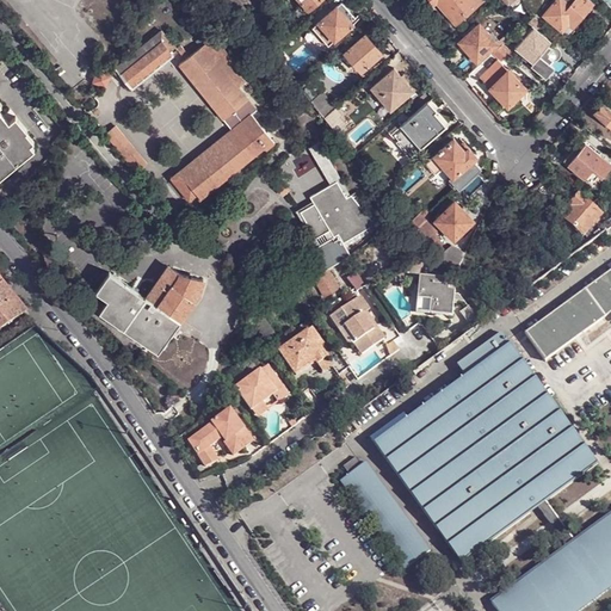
[(226,0),(246,23),(254,16),(241,0),(226,0)]
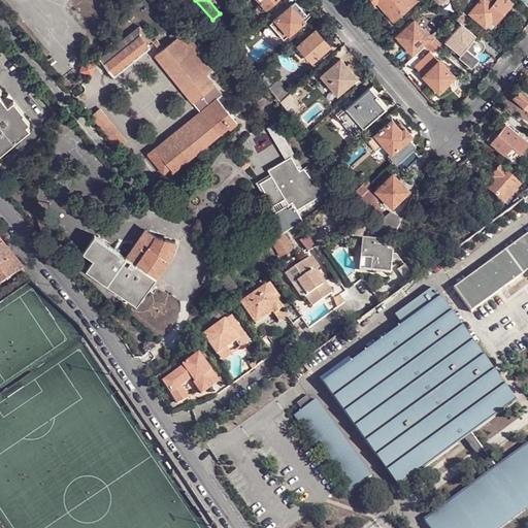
[(255,0),(260,5),(259,6),(262,10),(265,7),(266,8),(275,0),(255,0)]
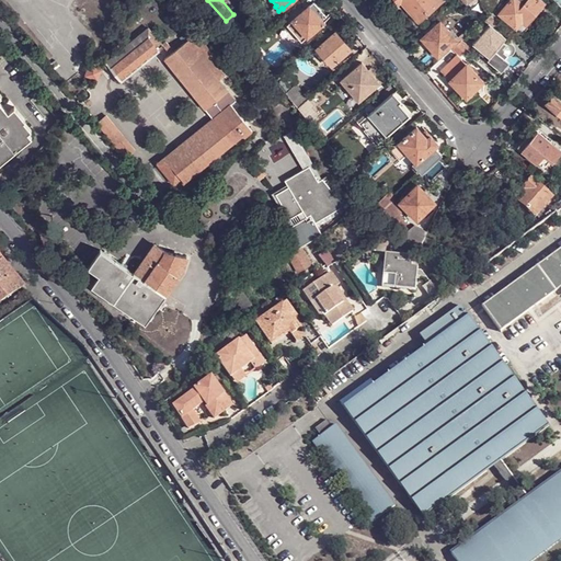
[(397,0),(400,3),(402,1),(420,22),(444,0),(443,0),(397,0)]
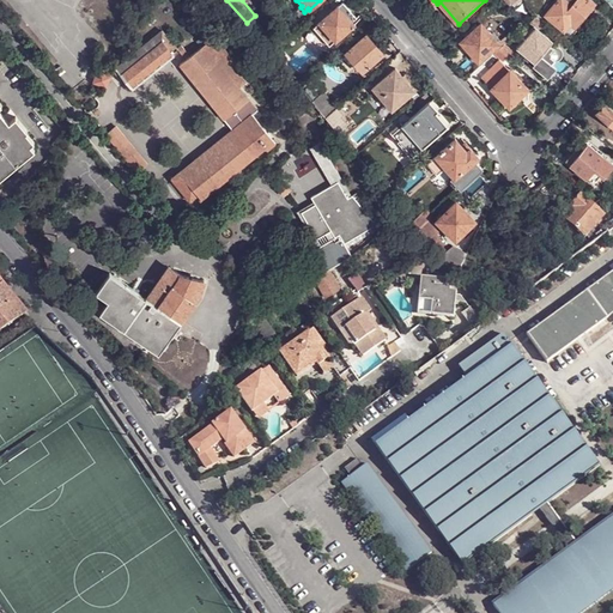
[(547,0),(526,0),(538,16),(550,1),(547,0)]
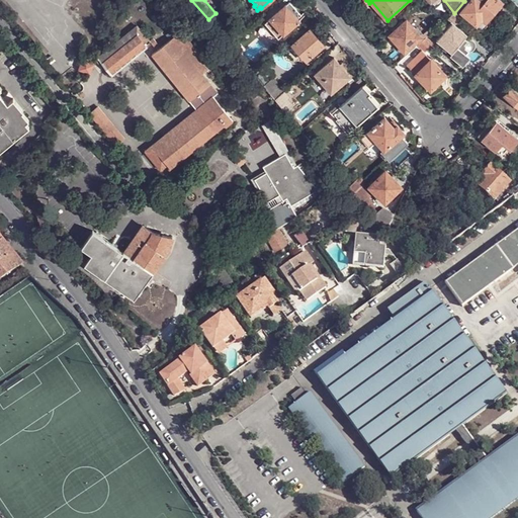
[(471,0),(464,0),(464,1),(454,13),(458,15),(461,12),(471,0)]
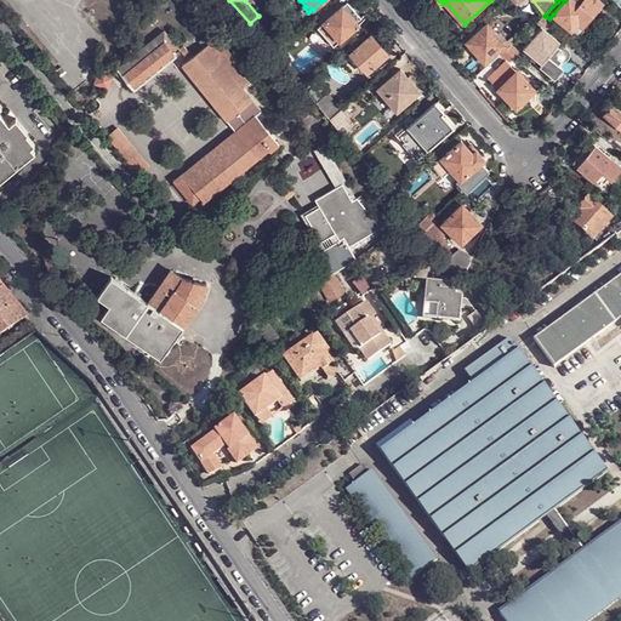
[(565,0),(553,15),(573,30),(576,35),(584,27),(603,4),(598,0),(565,0)]
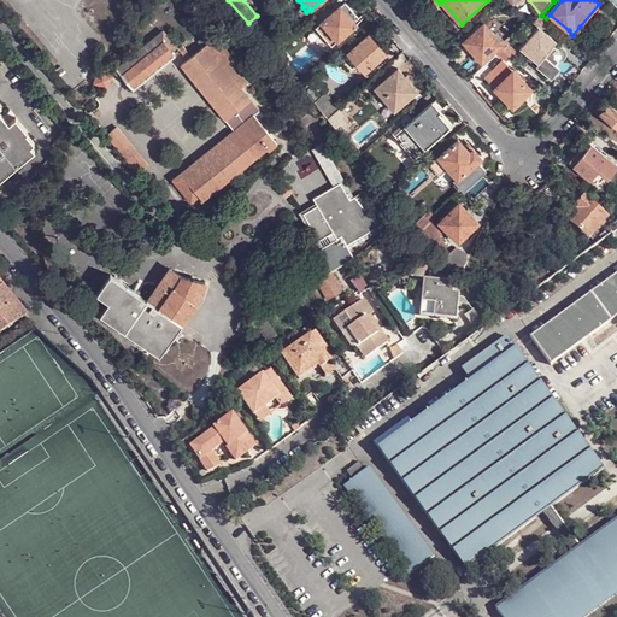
[(347,15),(351,10),(345,3),(340,6),(347,15)]
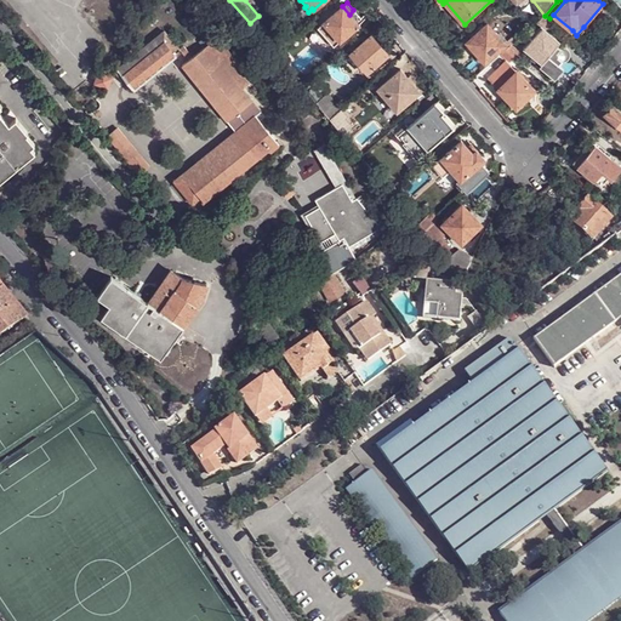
[(360,17),(353,10),(349,15),(342,6),(319,28),(334,45),(358,24),(355,21),(360,17)]
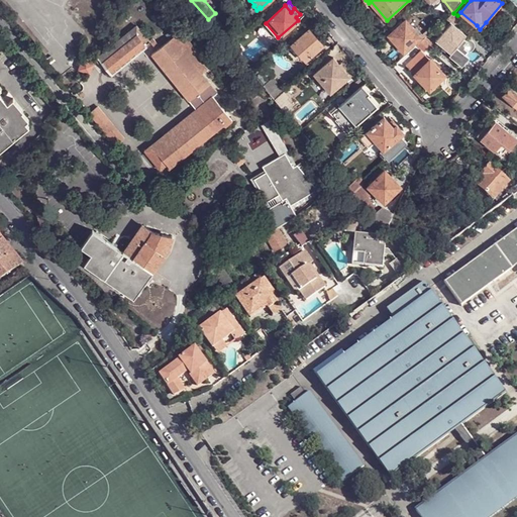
[(225,25),(215,13),(208,19),(218,32),(225,25)]
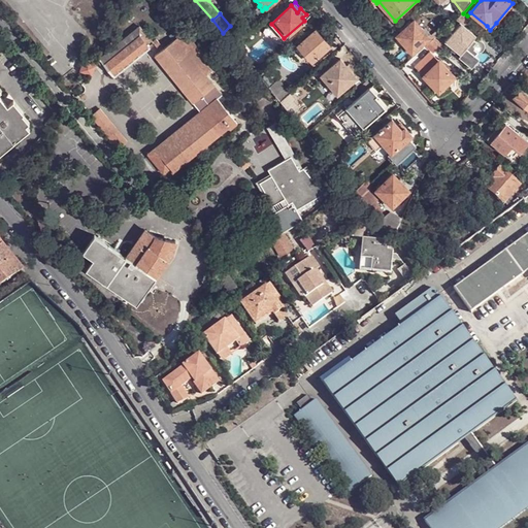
[(477,40),(474,38),(476,36),(466,27),(471,20),(467,15),(463,13),(456,19),(460,23),(446,40),(454,47),(451,50),(469,65),(477,57),(475,55),(481,48),(481,47),(480,46),(480,45),(482,40),(479,39),(477,40)]
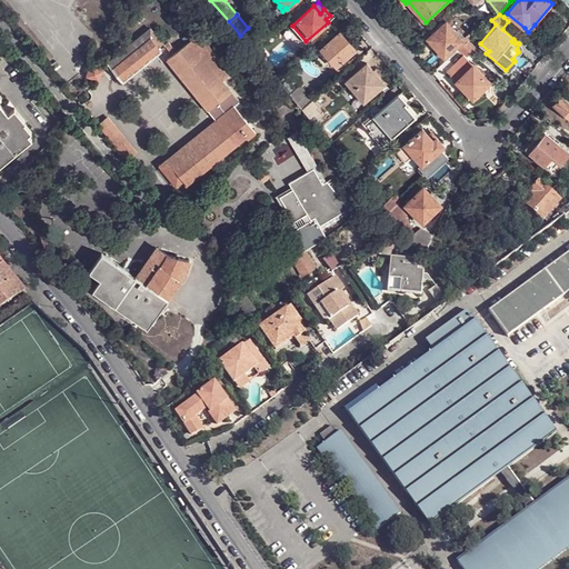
[(463,42),(448,22),(429,39),(445,58),(463,42)]
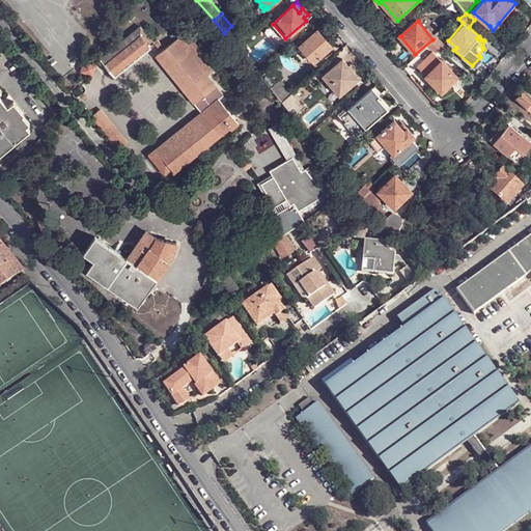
[(113,75),(154,42),(140,26),(100,58),(113,75)]
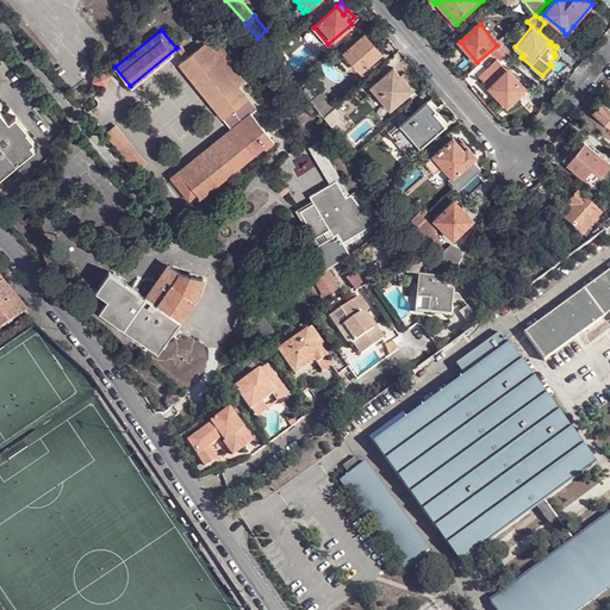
[(212,35),(178,62),(223,119),(248,99),(238,87),(246,82),(240,75),(242,72),(212,35)]
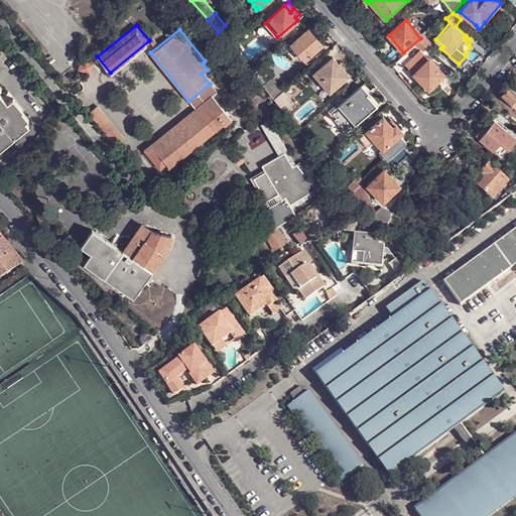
[(323,44),(308,29),(291,44),(304,59),(323,44)]
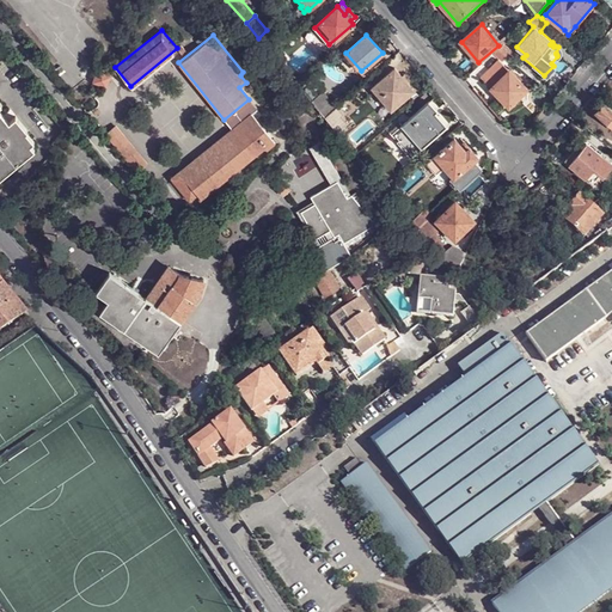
[(270,51),(277,46),(273,38),(269,41),(265,36),(261,40),(270,51)]
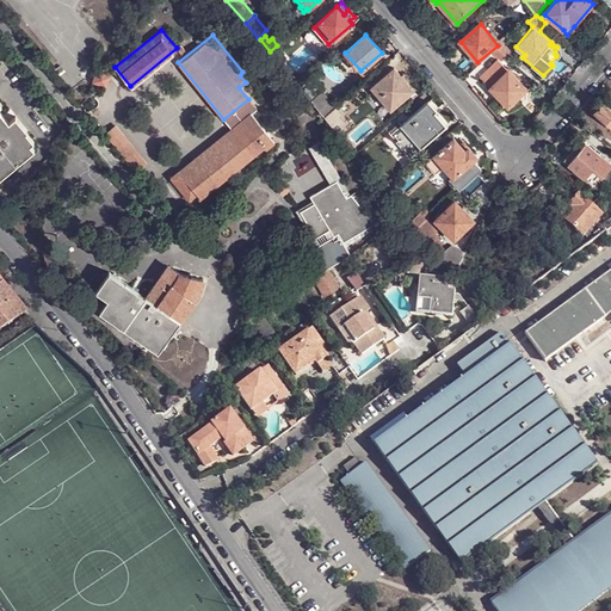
[(510,59),(513,62),(517,57),(513,55),(514,54),(504,44),(498,49),(510,59)]
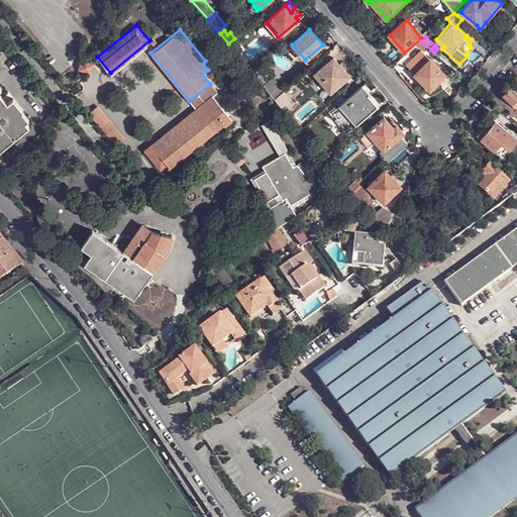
[(421,41),(416,45),(422,50),(424,53),(426,50),(429,53),(431,49),(421,41)]
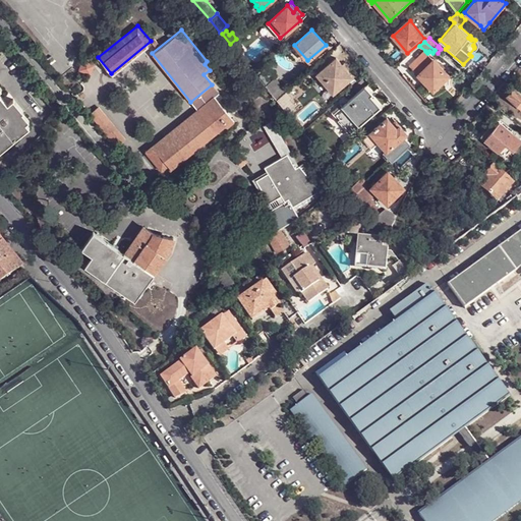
[(427,53),(425,51),(410,66),(433,92),(450,76),(427,53)]
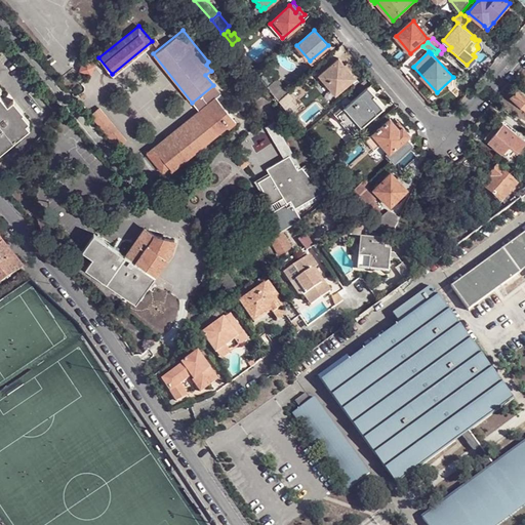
[(324,81),(335,94),(355,78),(338,58),(319,75),(324,81)]
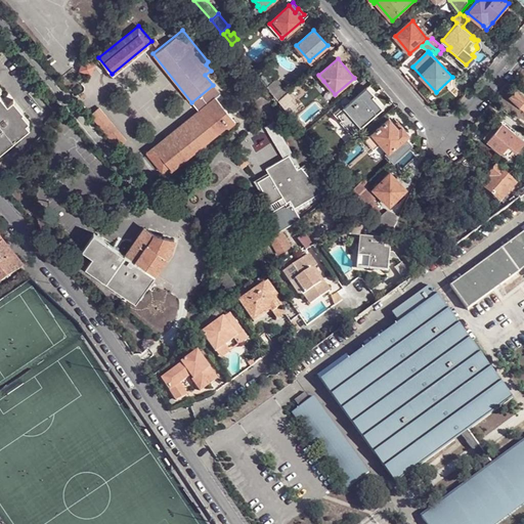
[(83,71),(87,73),(92,75),(96,64),(91,62),(86,61),(82,59),(78,69),(83,71)]
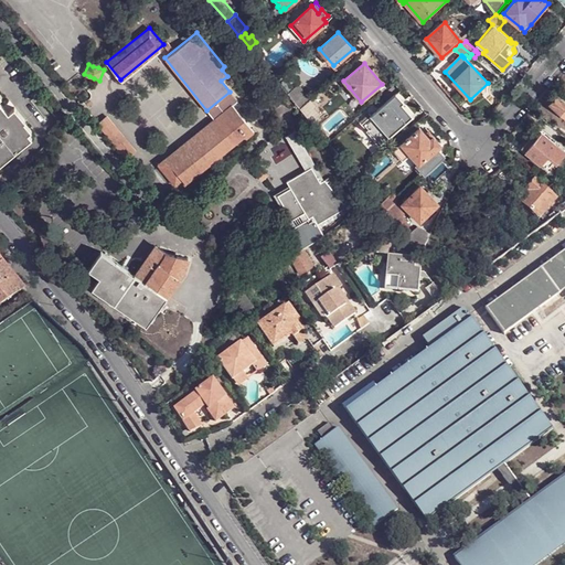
[(283,77),(278,72),(273,76),(278,82),(283,77)]
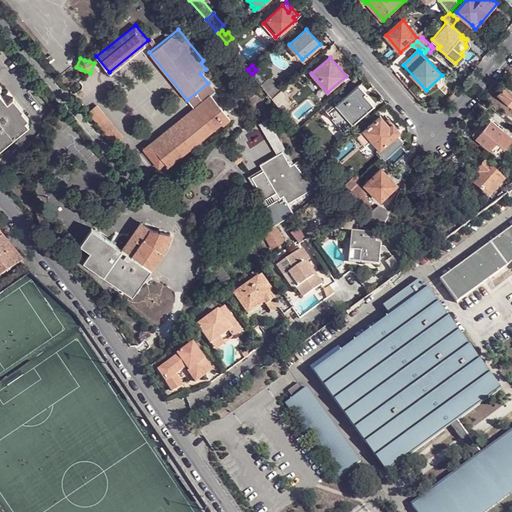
[(271,98),(281,89),(271,77),(261,85),(271,98)]
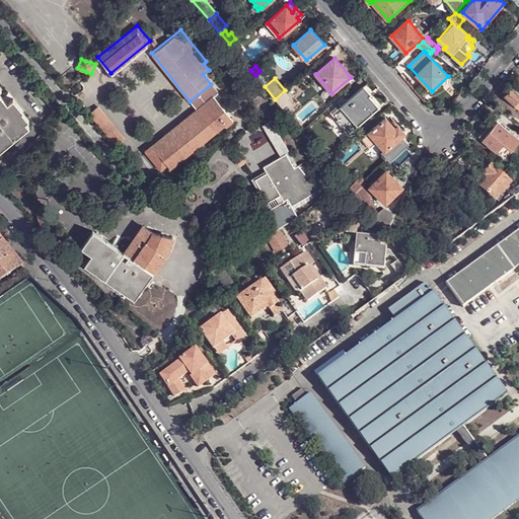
[(324,100),(331,93),(320,80),(312,87),(324,100)]
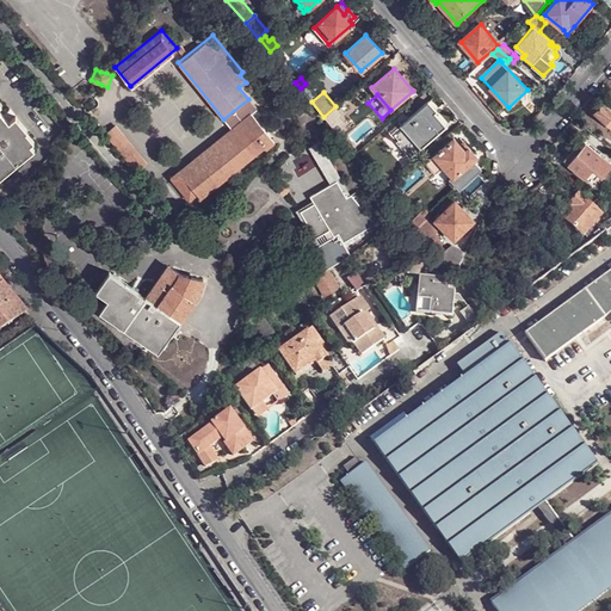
[(20,152),(31,143),(35,139),(28,130),(29,129),(17,115),(8,121),(0,109),(0,104),(2,103),(0,99),(0,174),(24,155),(20,152)]
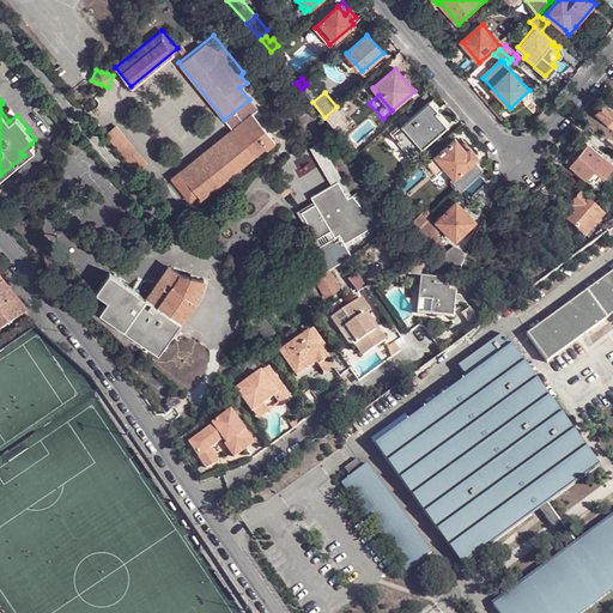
[(411,157),(447,126),(445,125),(443,122),(435,113),(437,111),(430,101),(402,125),(405,127),(396,135),(400,140),(398,143),(411,157)]
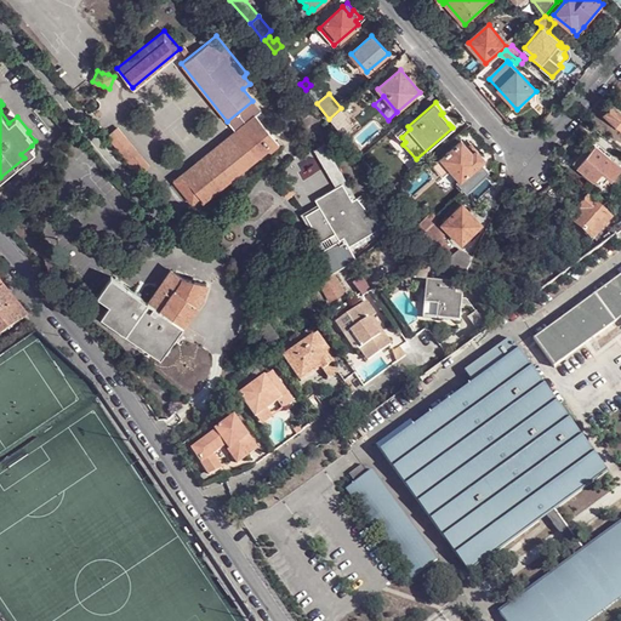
[(620,112),(613,104),(604,114),(620,127),(620,112)]
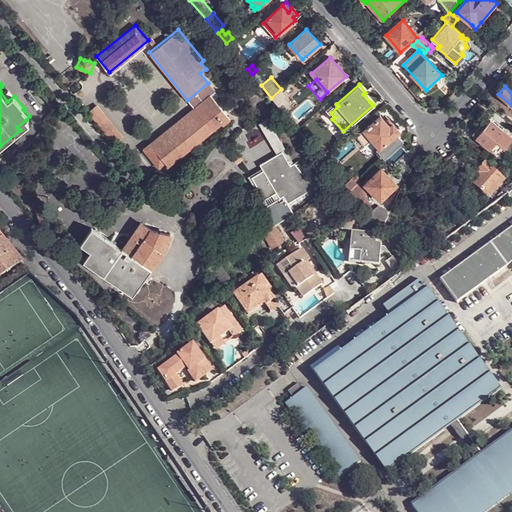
[(287,95),(281,89),(271,98),(284,113),(291,107),(288,105),(290,103),(284,97),(287,95)]
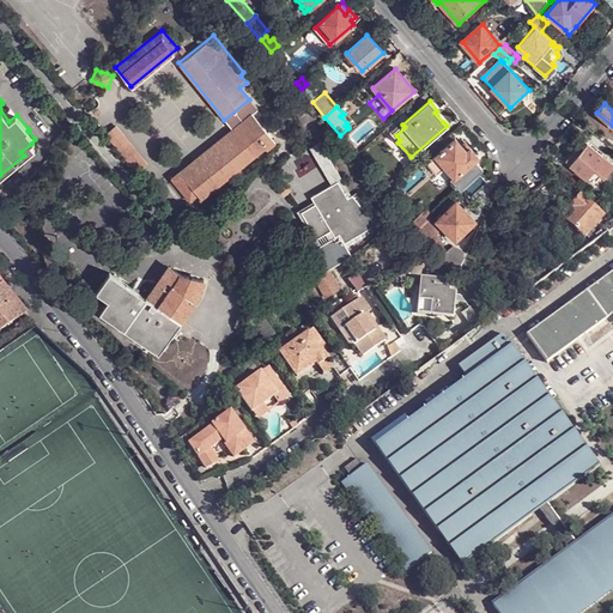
[(171,177),(189,200),(198,194),(200,198),(199,198),(200,200),(265,147),(267,150),(275,143),(253,114),(171,177)]
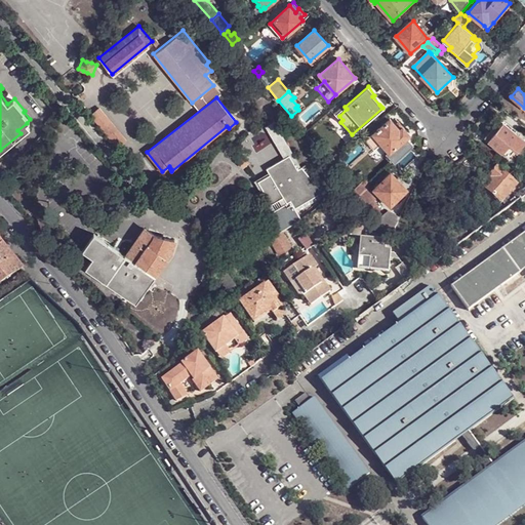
[(99,108),(91,115),(118,146),(126,139),(99,108)]
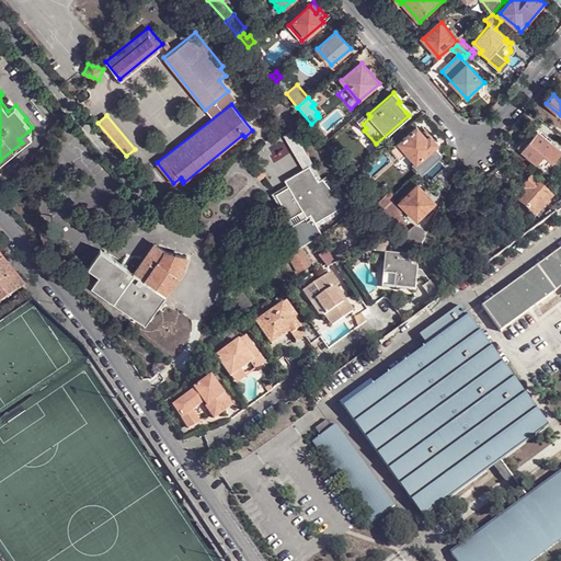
[(421,173),(442,155),(434,147),(437,144),(431,135),(426,138),(423,134),(426,130),(424,127),(420,130),(418,127),(392,148),(400,159),(408,152),(416,162),(413,163),(421,173)]
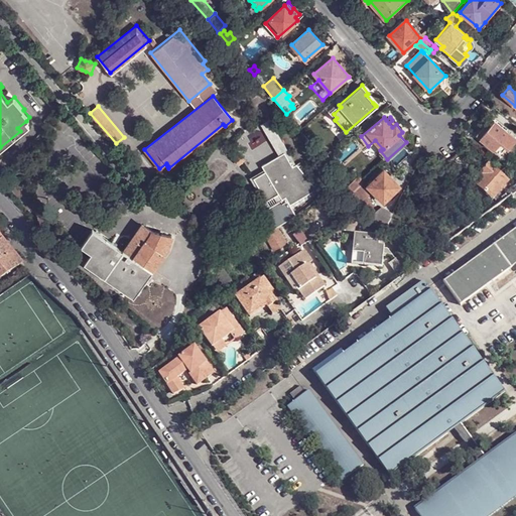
[(491,124),(479,139),(498,154),(504,146),(506,148),(514,138),(489,117),(486,120),(488,122),(491,124)]
